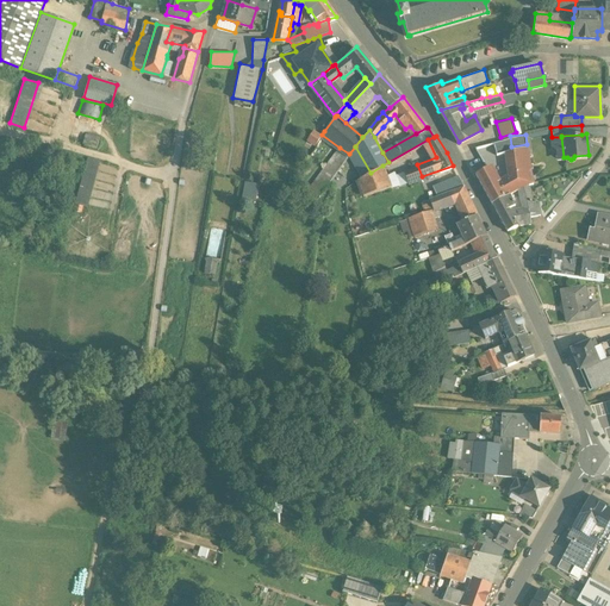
[(561,137),(552,137),(552,145),(555,149),(555,155),(558,157),(564,157),(561,137)]
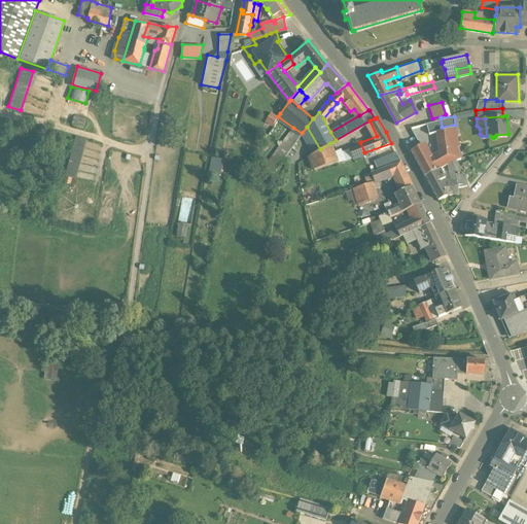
[(417,136),(433,129),(429,119),(402,130),(409,144),(419,141),(417,136)]
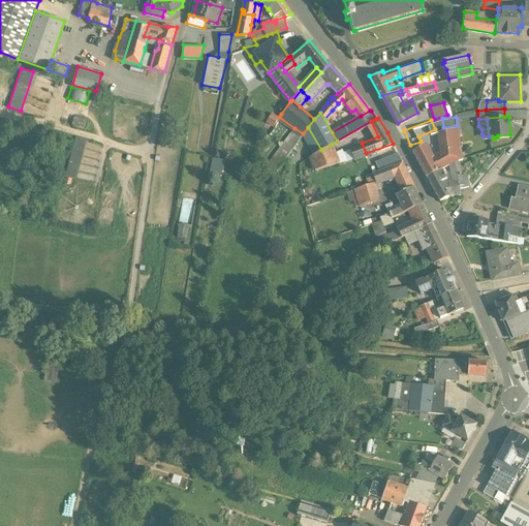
[(458,126),(439,130),(441,148),(441,150),(433,155),(430,156),(435,171),(442,166),(446,164),(454,160),(460,159),(463,158),(460,146),(458,126)]
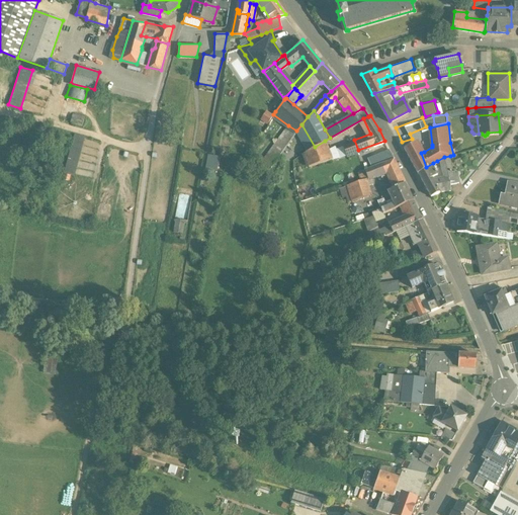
[(315,147),(301,124),(296,131),(307,151),(315,147)]
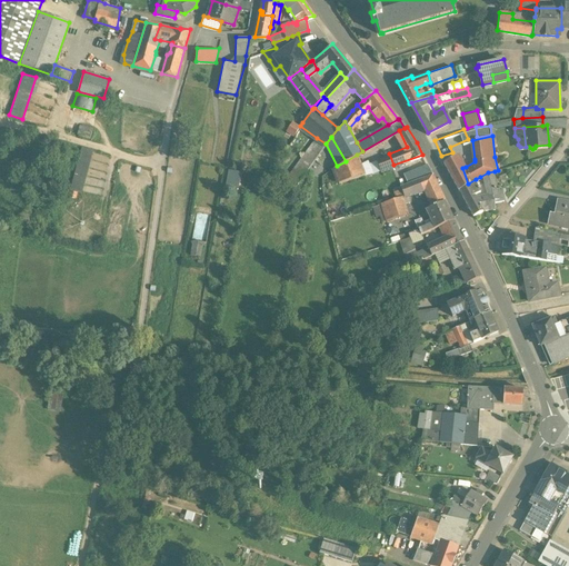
[(326,144),(317,138),(312,142),(321,148),(326,144)]
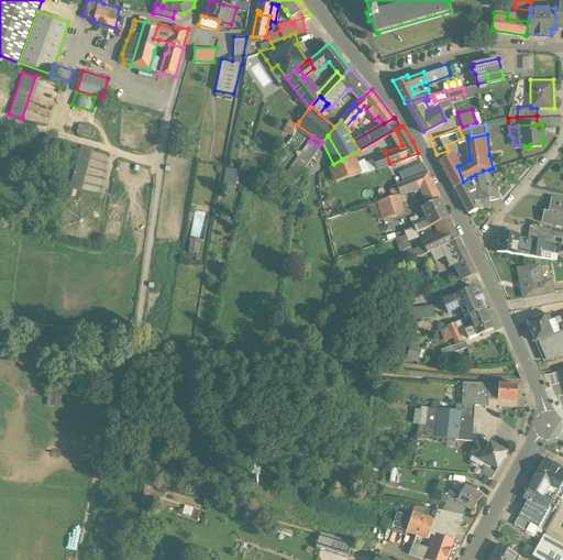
[(290,186),(318,146),(309,141),(280,178),(290,186)]
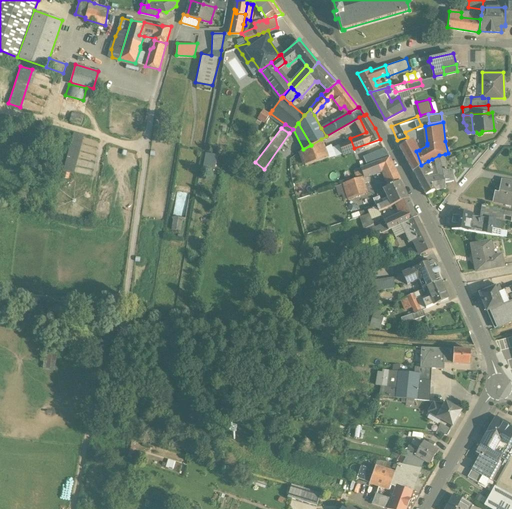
[(83,134),(73,131),(63,169),(73,172),(83,134)]
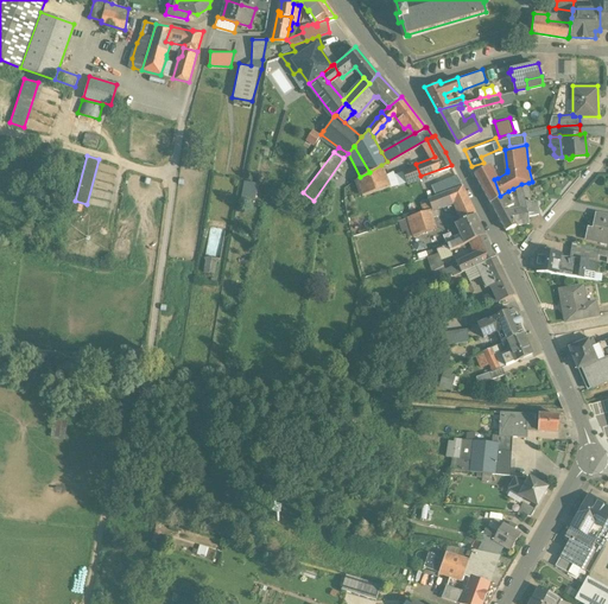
[(416,164),(409,165),(409,161),(398,167),(398,170),(401,177),(404,182),(420,176),(416,164)]
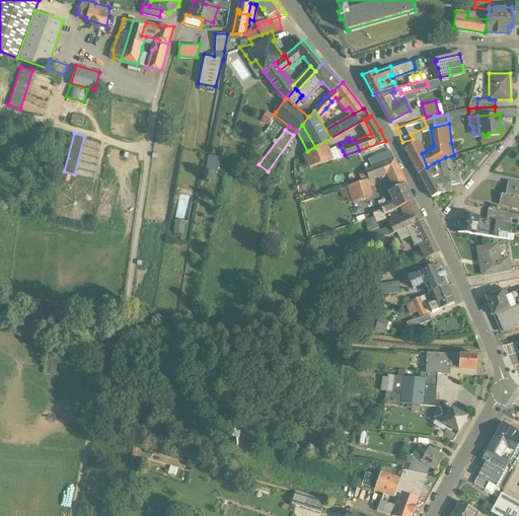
[(425,152),(418,140),(405,147),(419,171),(427,167),(422,153),(425,152)]
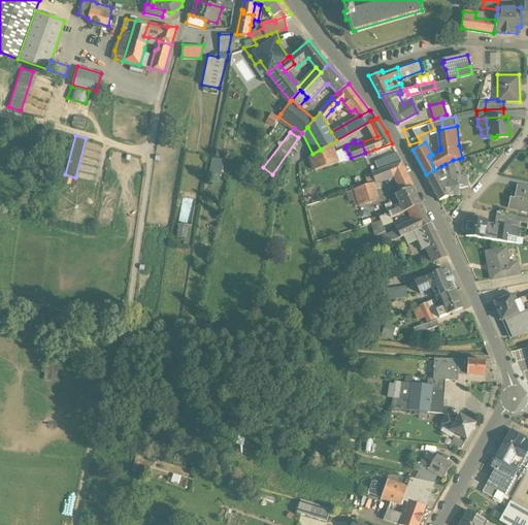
[(312,154),(309,156),(315,168),(337,162),(331,143),(321,150),(312,154)]
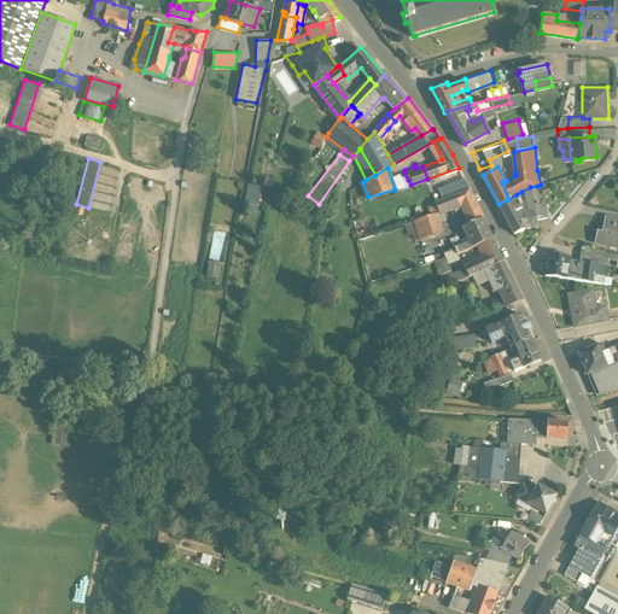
[(458,192),(468,187),(464,177),(439,187),(444,198),(458,192)]
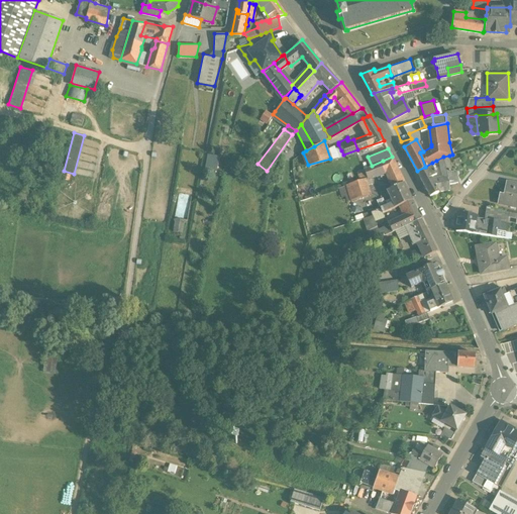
[(217,169),(218,153),(207,152),(205,168),(217,169)]
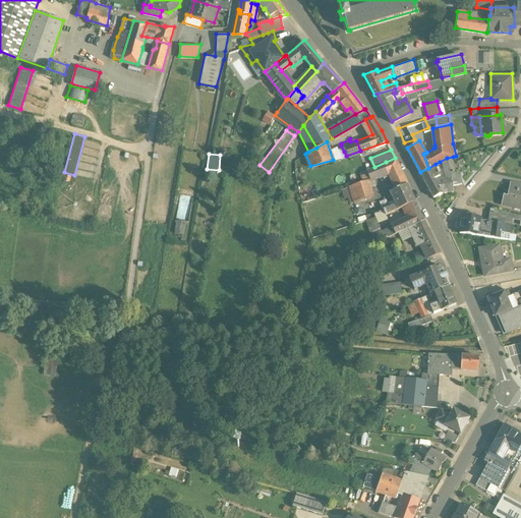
[(442,168),(444,179),(446,189),(454,188),(453,181),(462,180),(461,173),(457,174),(456,167),(453,157),(447,158),(440,162),(442,168)]
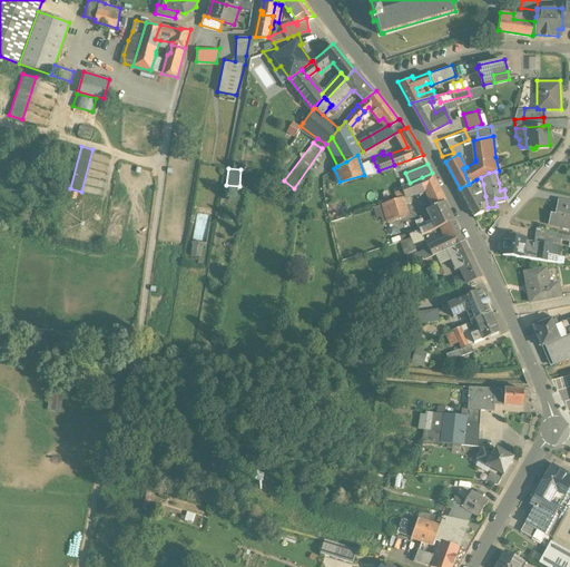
[(426,187),(425,187),(426,192),(439,186),(432,173),(422,177),(426,187)]
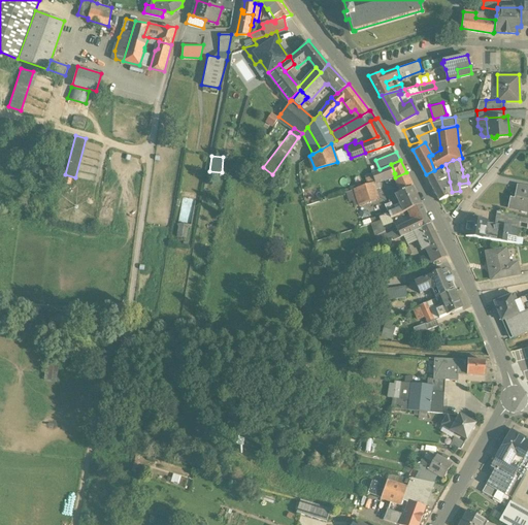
[(395,173),(391,164),(380,169),(371,172),(375,181),(394,173),(395,173)]
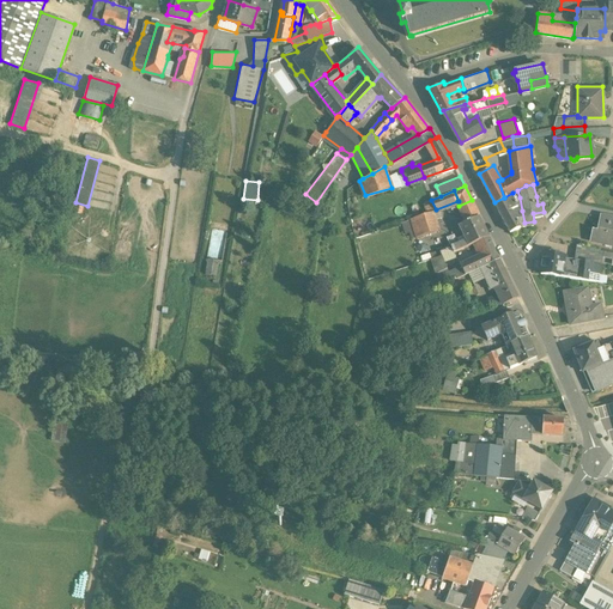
[(513,193),(504,198),(495,202),(510,231),(525,223),(522,211),(511,212),(510,209),(520,205),(513,193)]
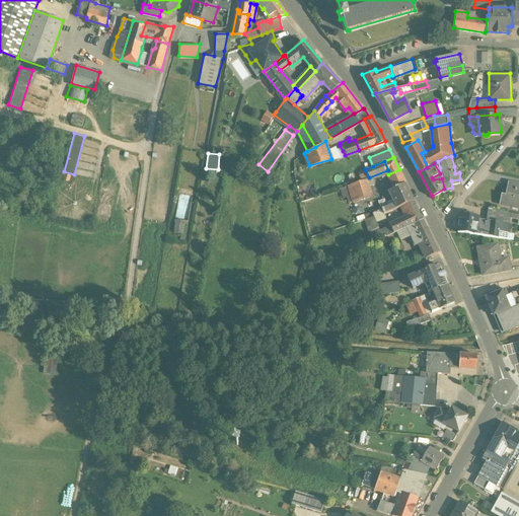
[(365,169),(360,171),(364,178),(366,177),(369,177),(365,169)]
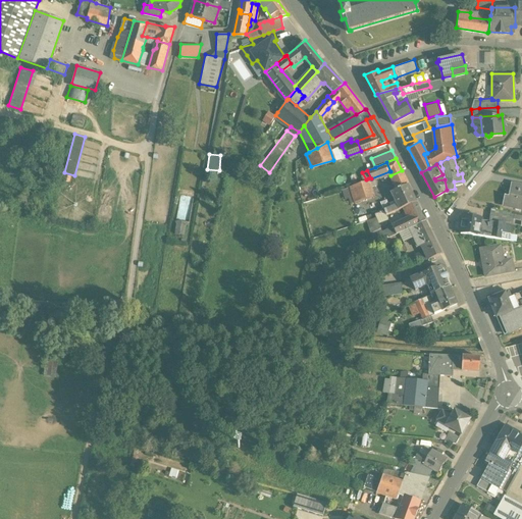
[(366,179),(345,187),(347,194),(352,193),(354,202),(373,196),(368,178),(366,179)]
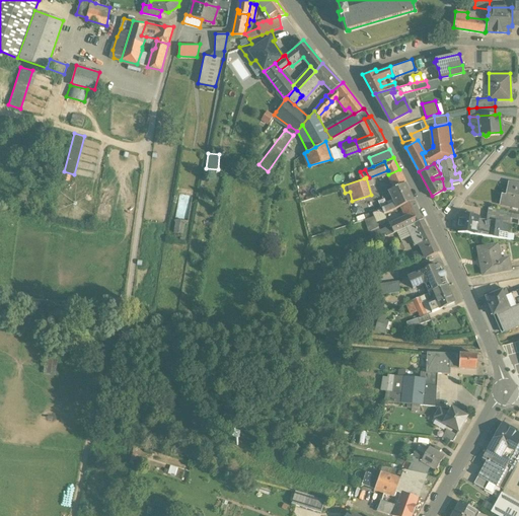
[(518,183),(509,181),(506,194),(502,194),(500,203),(518,206),(518,183)]
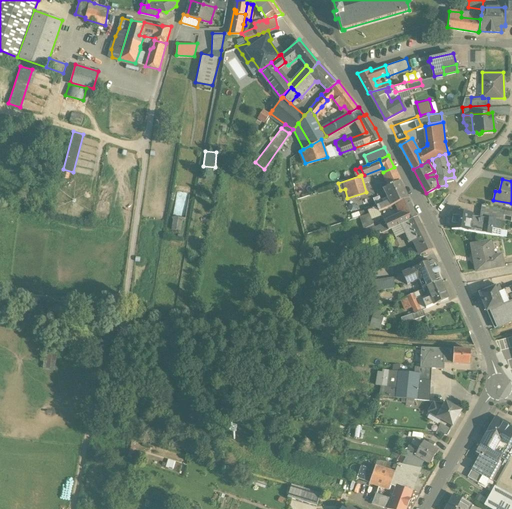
[(400,180),(384,187),(389,199),(382,202),(377,205),(377,206),(378,209),(387,205),(395,202),(408,197),(400,180)]
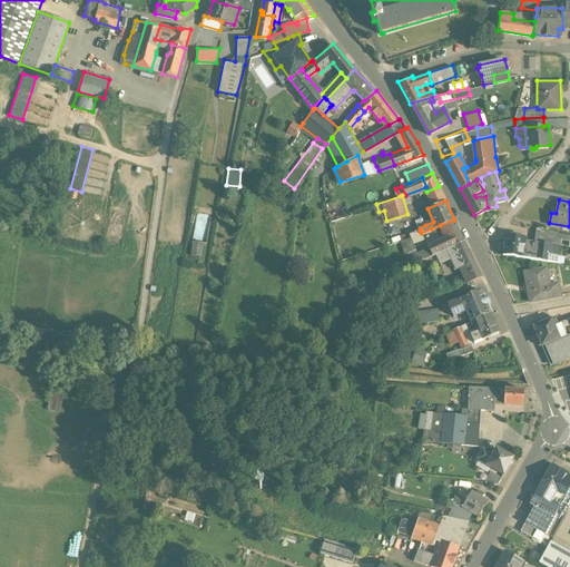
[(421,215),(405,221),(406,225),(409,233),(420,230),(420,228),(425,225),(421,215)]
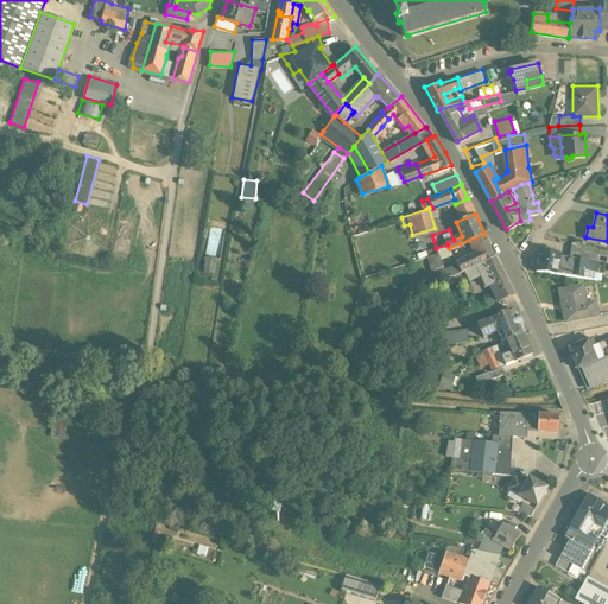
[(469,259),(441,271),(442,273),(443,277),(444,280),(464,271),(475,266),(495,256),(485,234),(469,240),(475,253),(468,256),(469,259)]
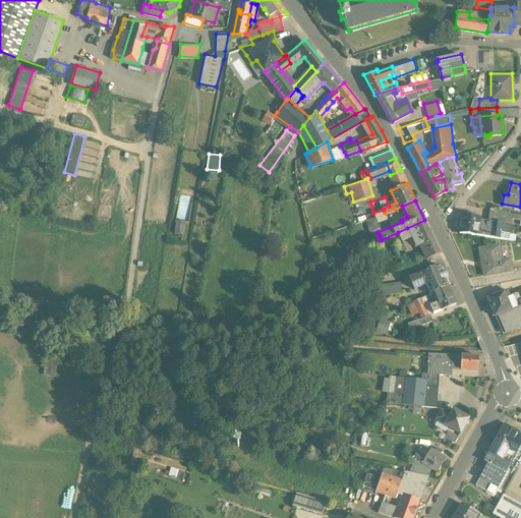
[(373,213),(371,206),(363,208),(368,219),(374,217),(373,213)]
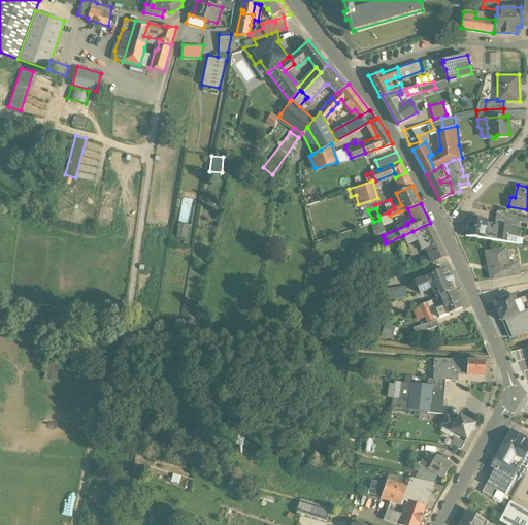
[(520,215),(497,209),(495,223),(499,223),(508,225),(508,227),(518,228),(520,215)]
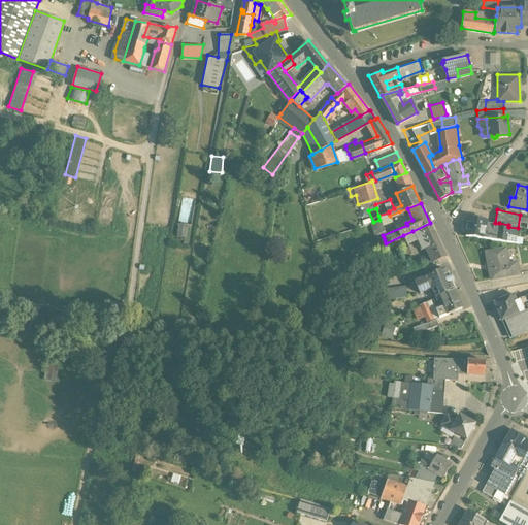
[(399,211),(390,216),(392,219),(393,221),(401,218),(399,211)]
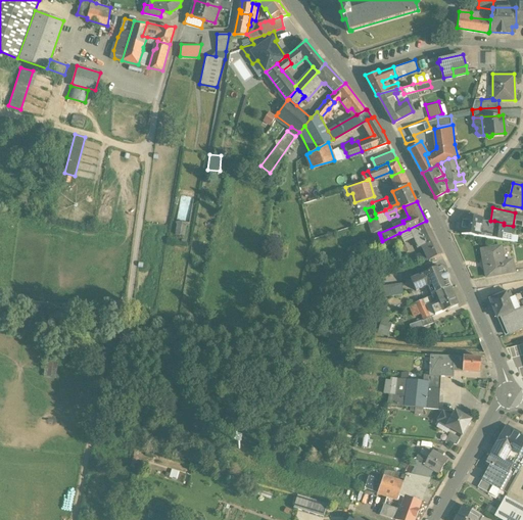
[(385,210),(375,214),(376,218),(370,220),(368,220),(373,232),(381,228),(379,221),(388,217),(386,214),(385,210)]
